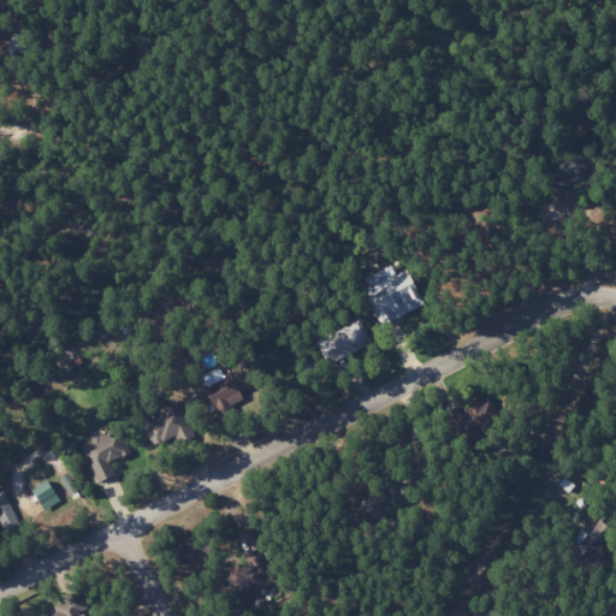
[(361,279),(384,324),(424,303),(406,268),(395,274),(390,265),(361,279)]
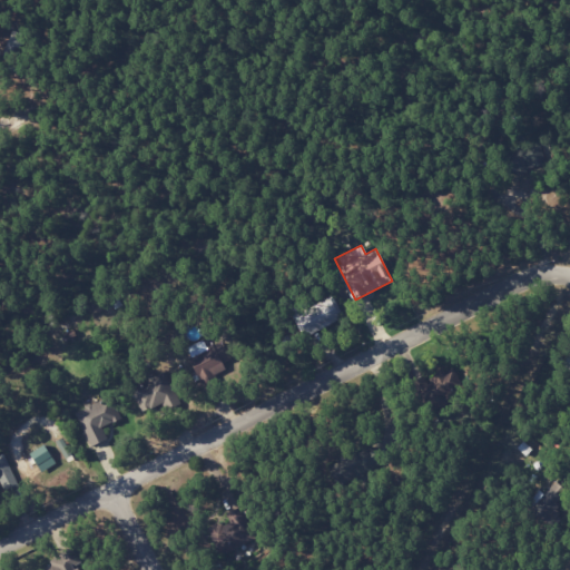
[(297,317),(304,334),(341,318),(334,302),(297,317)]
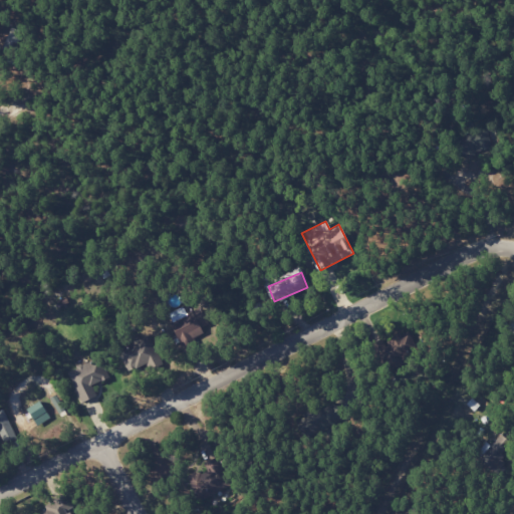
[(200,306),(186,313),(185,311),(169,319),(185,351),(195,346),(191,338),(211,328),(200,306)]
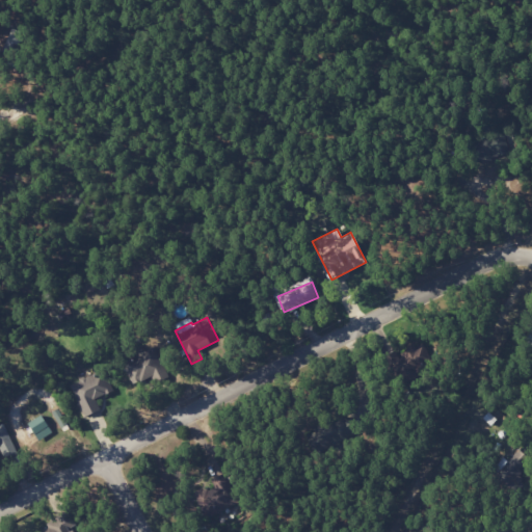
[(122,363),(132,386),(152,376),(154,381),(167,376),(155,348),(122,363)]
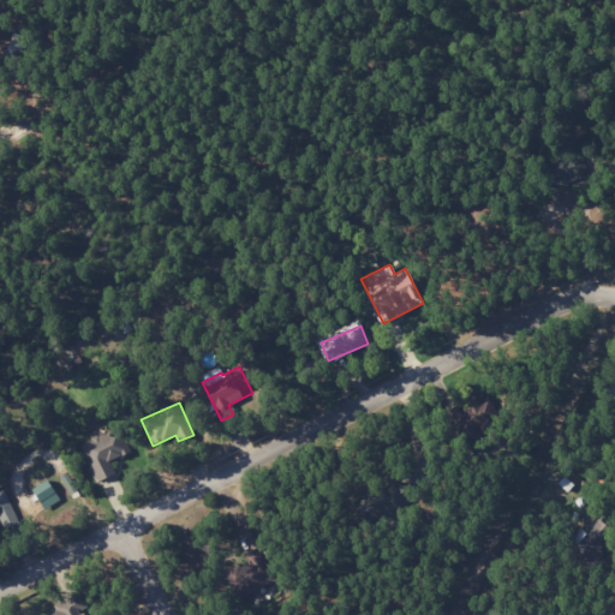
[(99,482),(114,475),(108,463),(129,453),(117,428),(81,447),(99,482)]
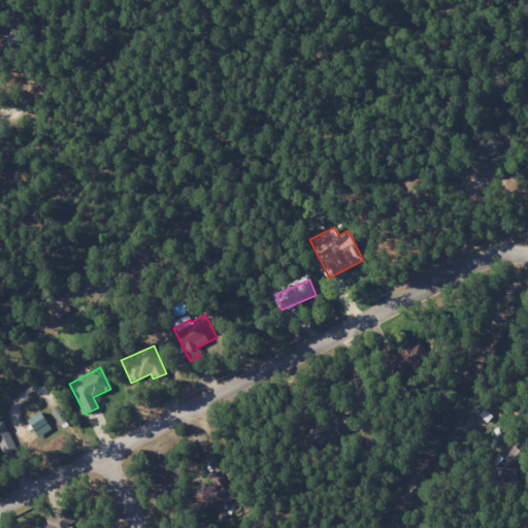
[(28,420),(38,437),(52,429),(41,411),(28,420)]
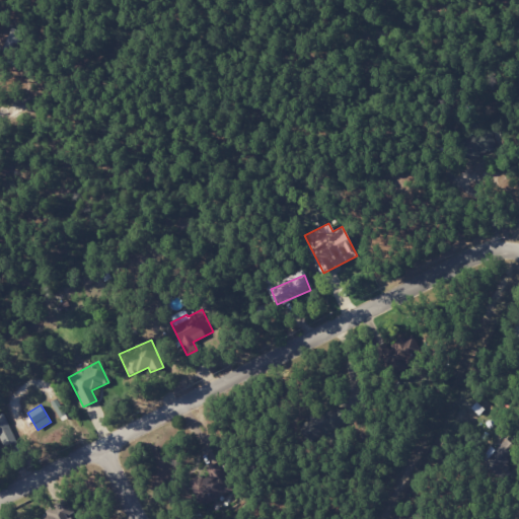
[(0,442),(3,449),(16,442),(3,414),(0,415),(0,442)]
